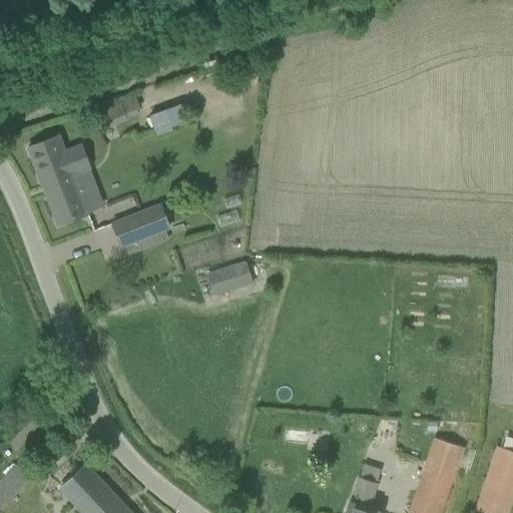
[(135,93),(99,101),(104,123),(140,115),(135,93)]
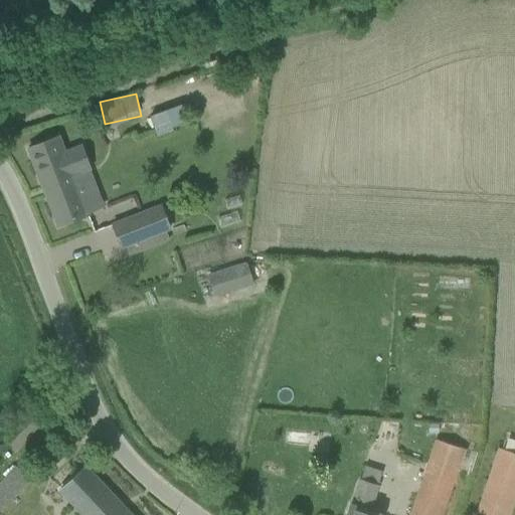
[(149,115),(157,134),(171,129),(163,109),(149,115)]
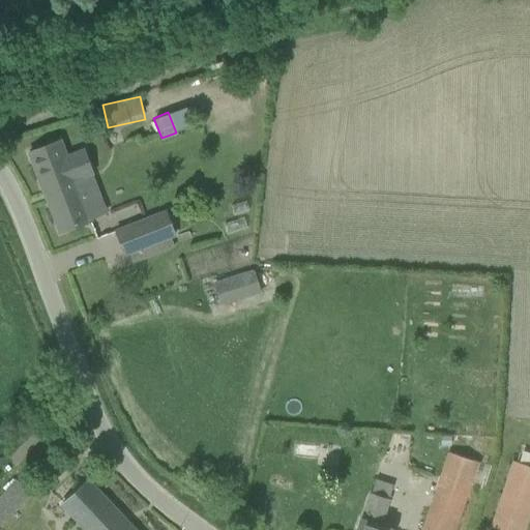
[(65,155),(60,141),(29,153),(60,233),(91,222),(88,214),(77,183),(93,176),(84,148),(65,155)]
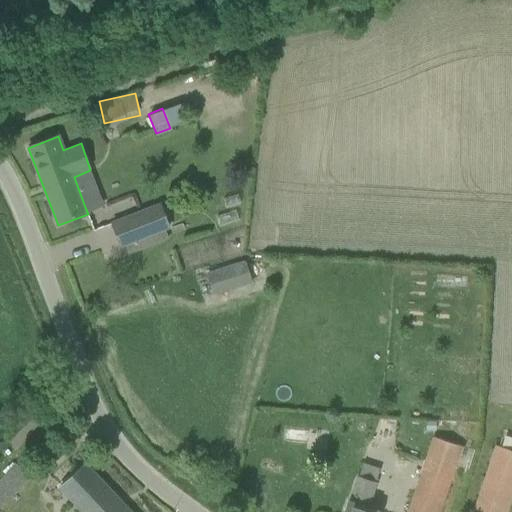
[(110,223),(121,249),(171,228),(161,203),(110,223)]
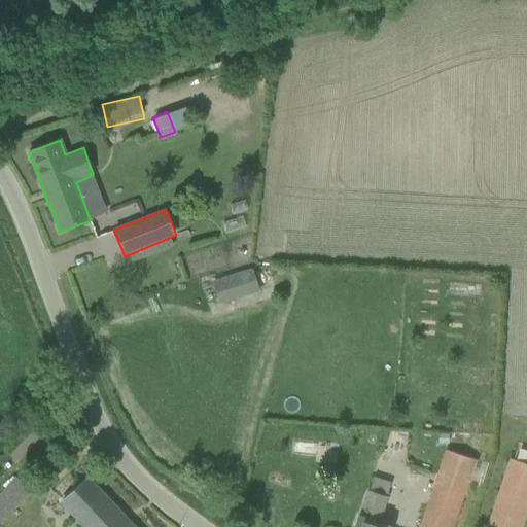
[(231,276),(238,299),(260,292),(253,269),(231,276)]
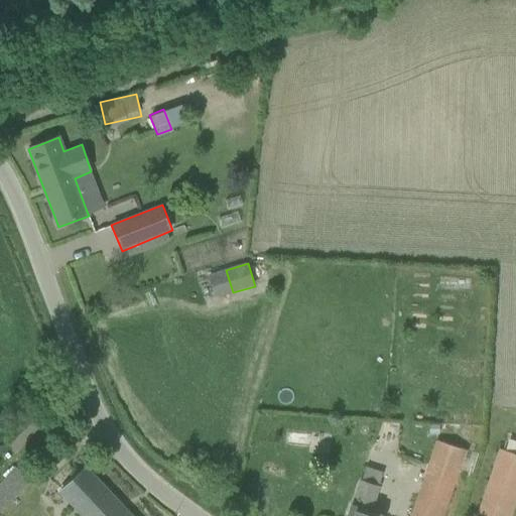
[(439,434),(439,425),(430,425),(430,434),(439,434)]
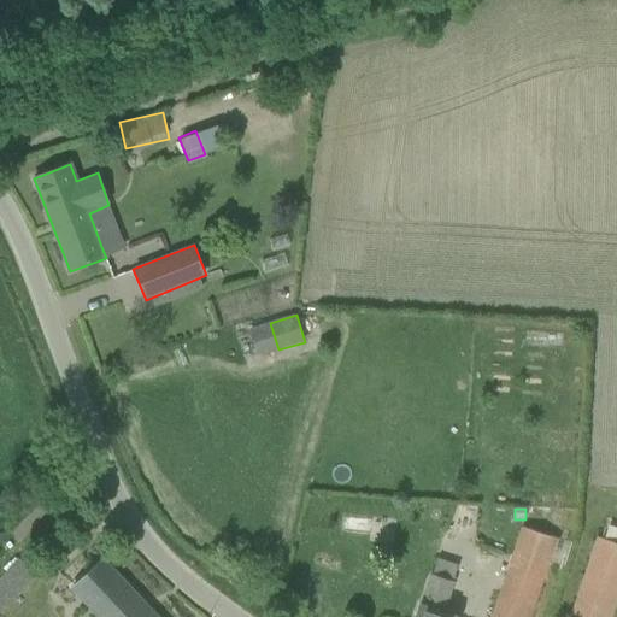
[(530,616),(557,539),(522,527),(492,616),(530,616)]
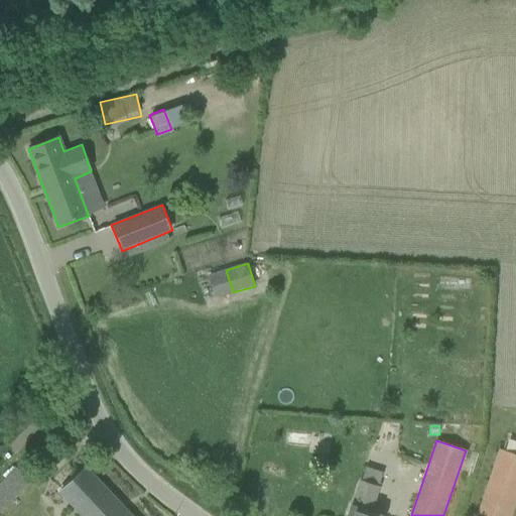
[(515,454),(500,449),(477,515),(511,515),(515,502),(515,454)]
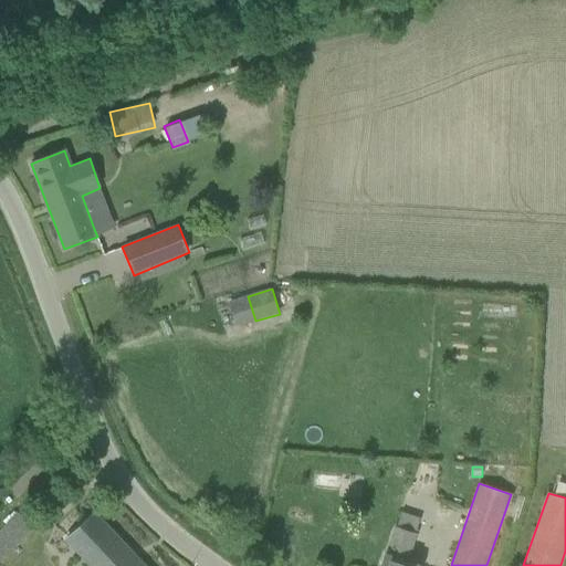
[(143,565),(94,512),(63,541),(86,565),(143,565)]
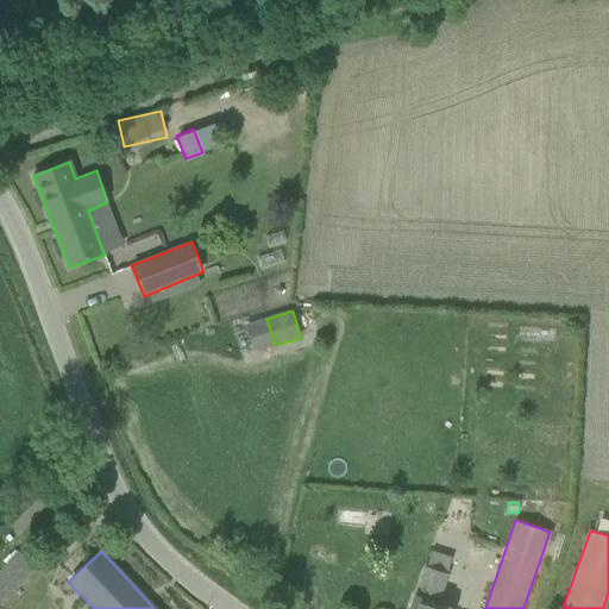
[(0,573),(0,601),(2,603),(35,567),(19,553),(0,573)]
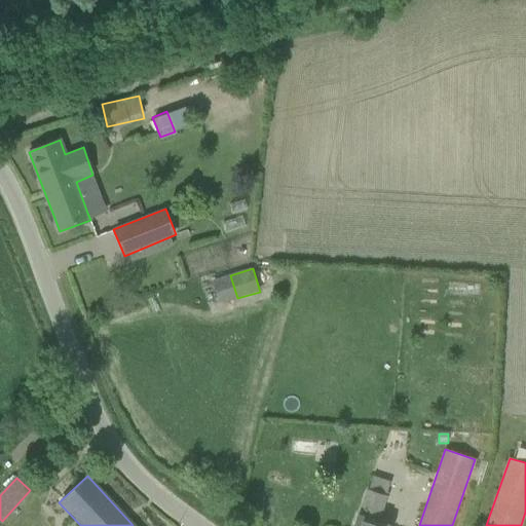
[(358,516),(353,525),(388,525),(389,525),(379,522),(387,495),(369,490),(360,516),(358,516)]
